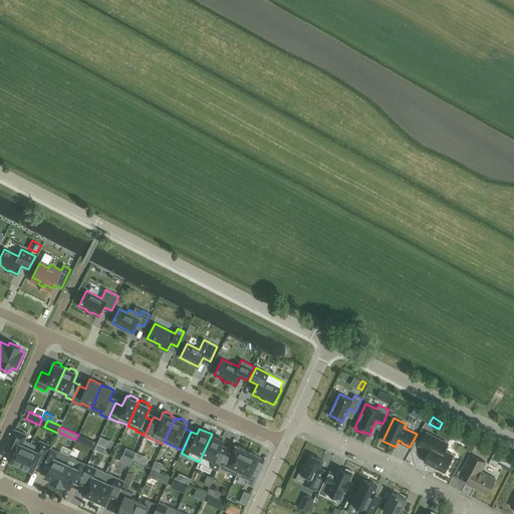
[(15,430),(8,446),(14,449),(9,460),(10,460),(9,462),(15,465),(16,463),(21,465),(31,443),(24,440),(26,435),(15,430)]
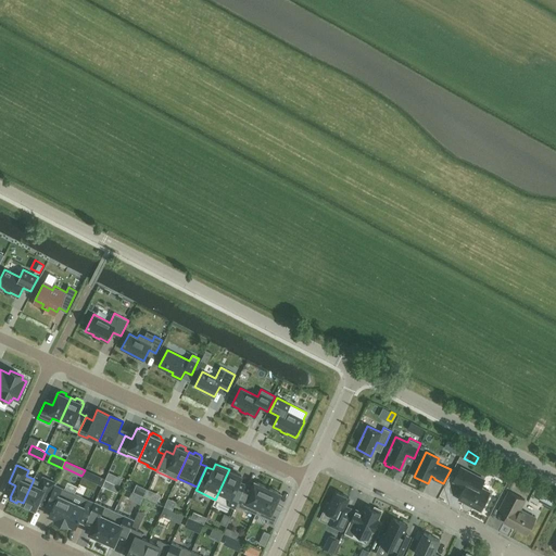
[(480,509),(489,492),(480,488),(484,480),(459,467),(453,481),(465,488),(458,498),(480,509)]
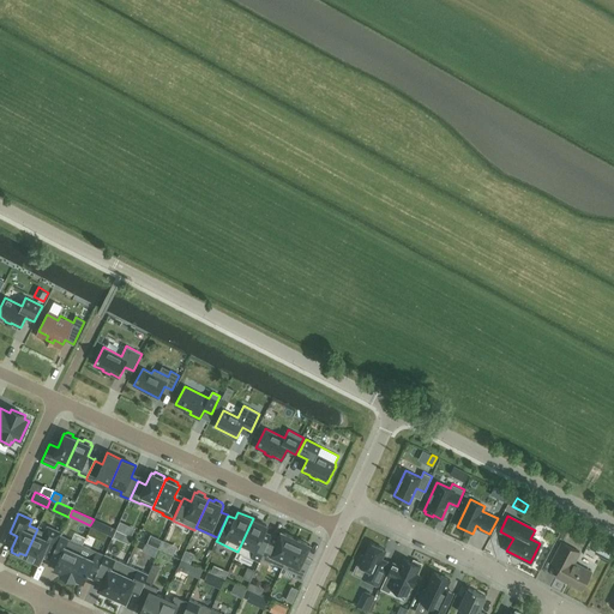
[(564,523),(561,522),(551,516),(546,524),(559,531),(564,523)]
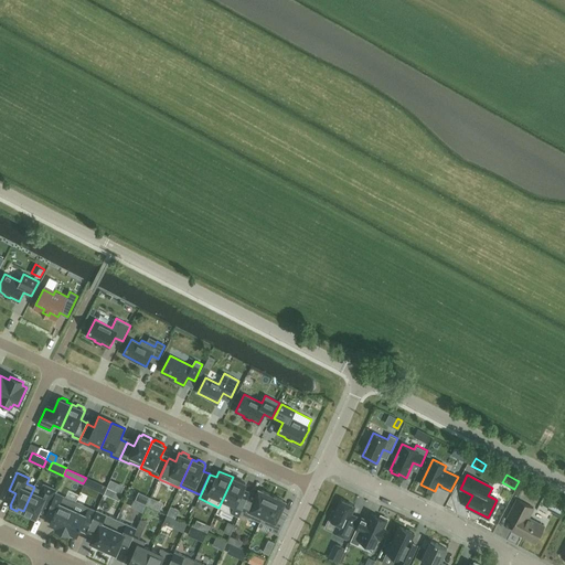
[(219,508),(238,516),(240,514),(247,498),(249,492),(243,489),(246,483),(233,477),(219,508)]
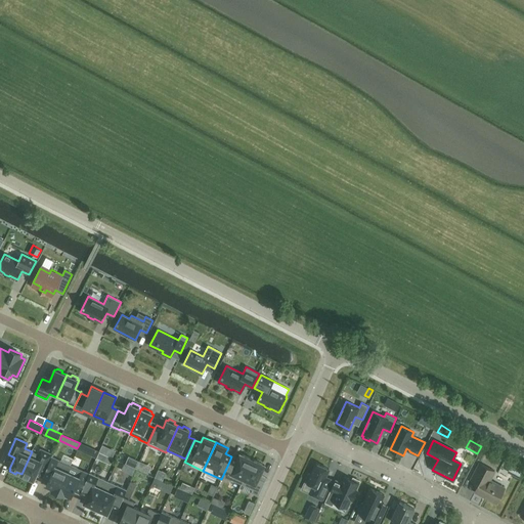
[(96,457),(98,451),(80,443),(78,449),(96,457)]
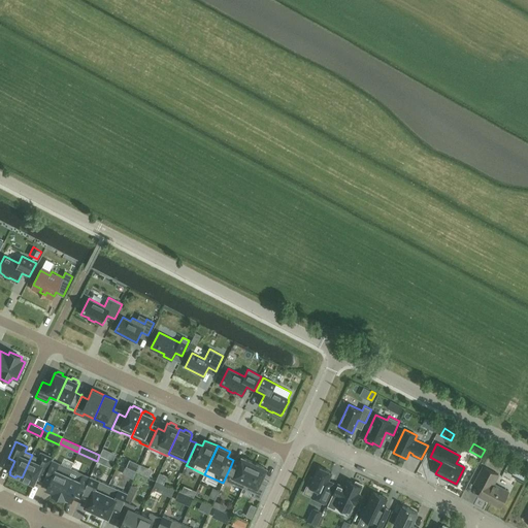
[(103,449),(100,456),(106,459),(109,452),(103,449)]
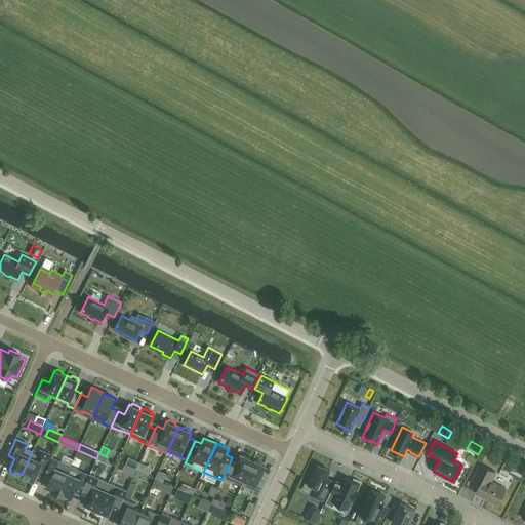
[(38,455),(32,452),(22,475),(27,477),(26,479),(32,482),(33,480),(34,481),(39,470),(45,472),(47,469),(52,456),(52,455),(41,450),(38,455)]
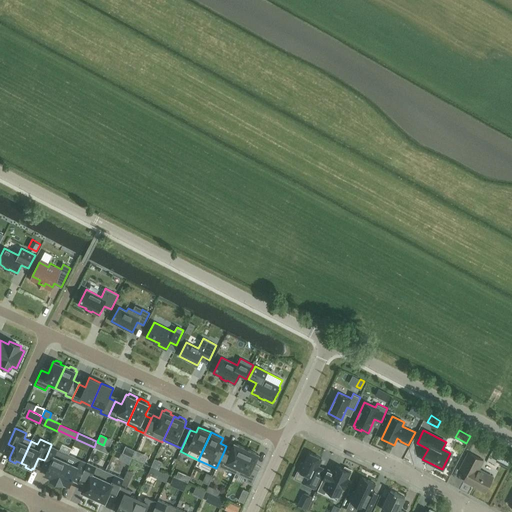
[(370,448),(373,443),(365,439),(363,444),(370,448)]
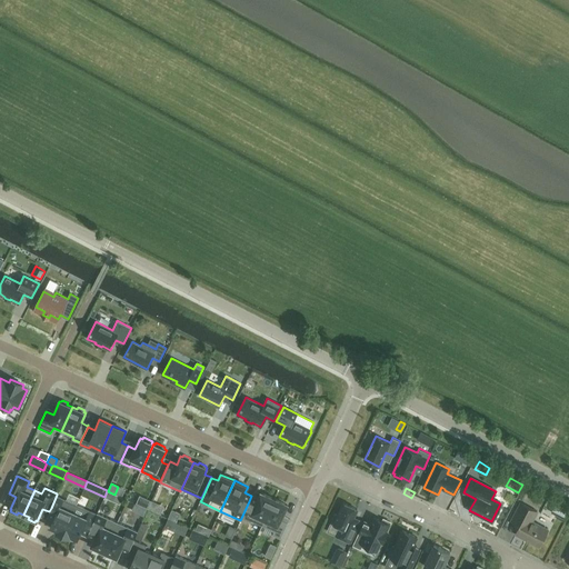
[(108,491),(105,498),(112,501),(116,495),(115,495),(108,491)]
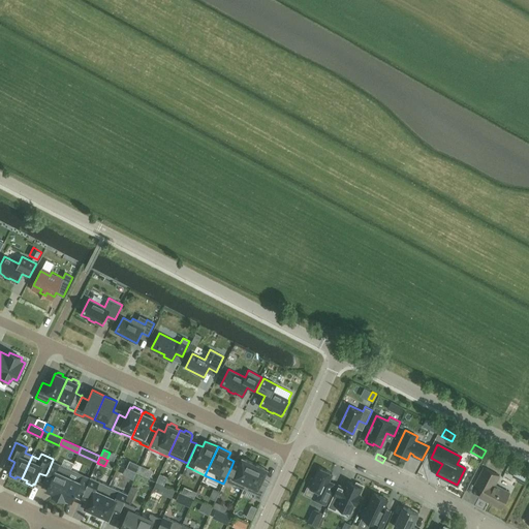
[(244,489),(255,464),(243,458),(238,469),(231,466),(224,481),(234,486),(234,484),(244,489)]
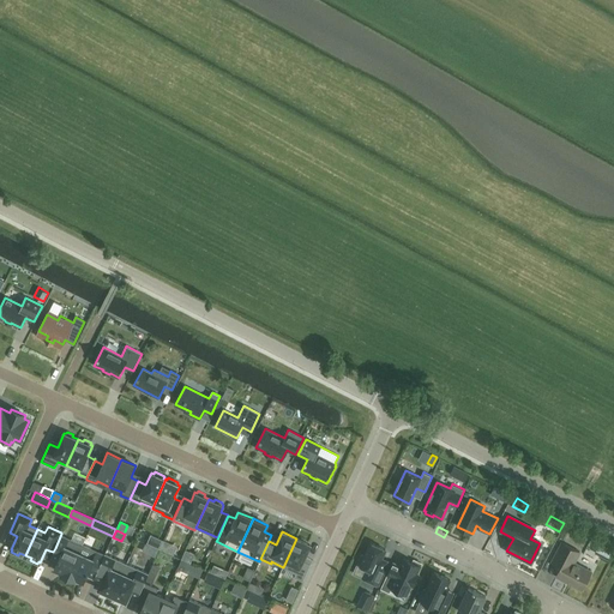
[(61,534),(55,548),(62,551),(55,567),(62,570),(61,572),(68,576),(83,543),(61,534)]
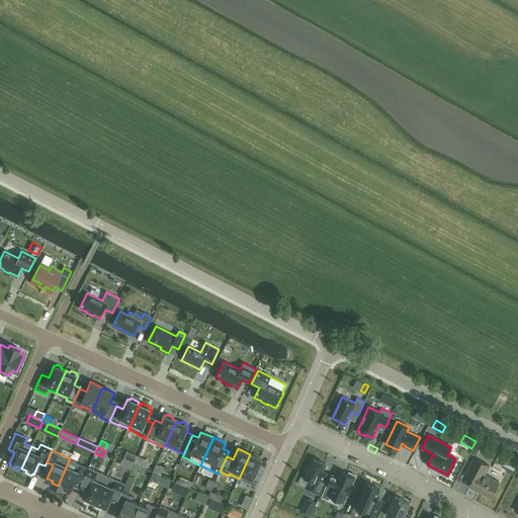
[(262,459),(250,454),(239,479),(250,484),(248,487),(255,490),(262,476),(255,472),(262,459)]
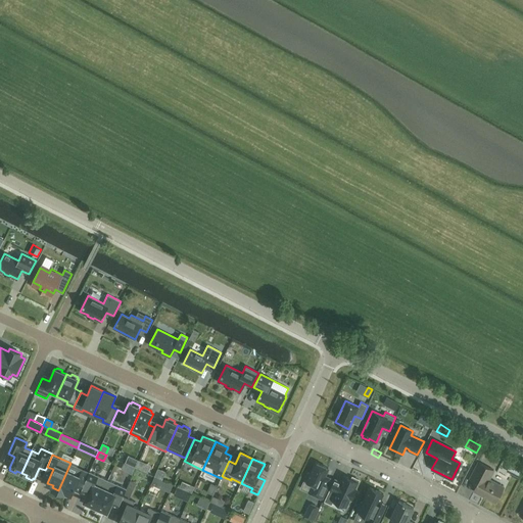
[(328,468),(316,462),(311,473),(307,472),(304,480),(313,484),(308,491),(322,497),(328,483),(322,481),(328,468)]
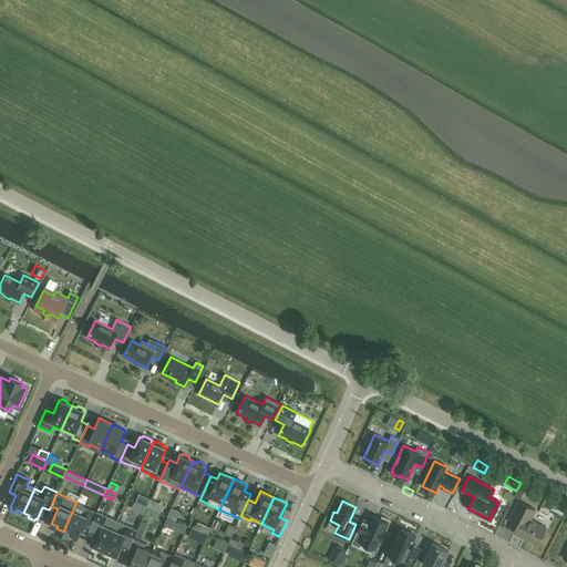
[(76,502),(63,532),(71,535),(71,533),(78,536),(84,521),(91,524),(98,511),(76,502)]
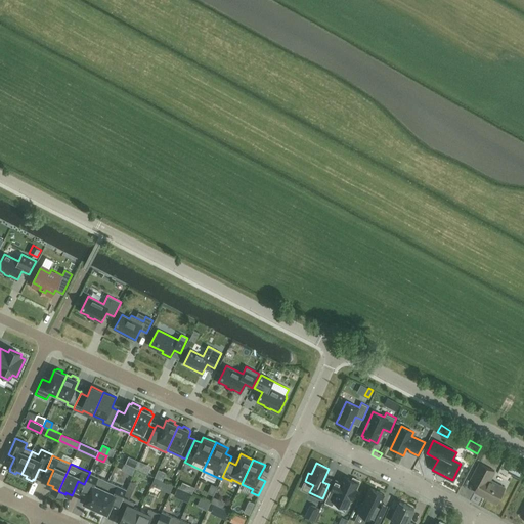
[(132,475),(135,468),(131,466),(125,464),(122,470),(132,475)]
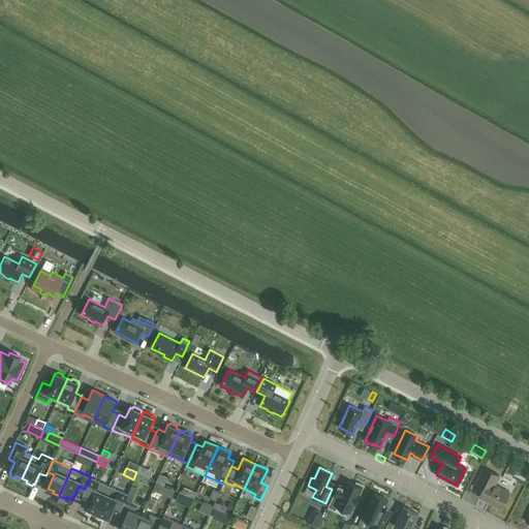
[(500,507),(508,493),(491,484),(496,475),(485,468),(476,484),(485,488),(479,497),(500,507)]
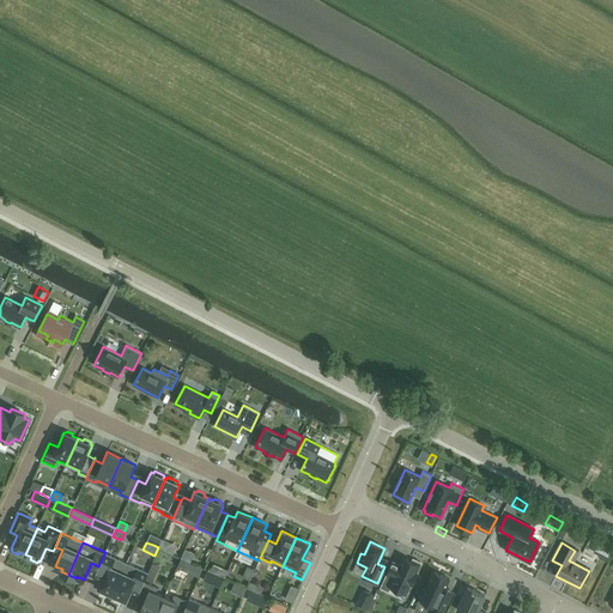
[(113,594),(127,563),(105,552),(98,566),(93,577),(101,581),(98,588),(102,589),(101,592),(107,594),(108,593),(113,594)]
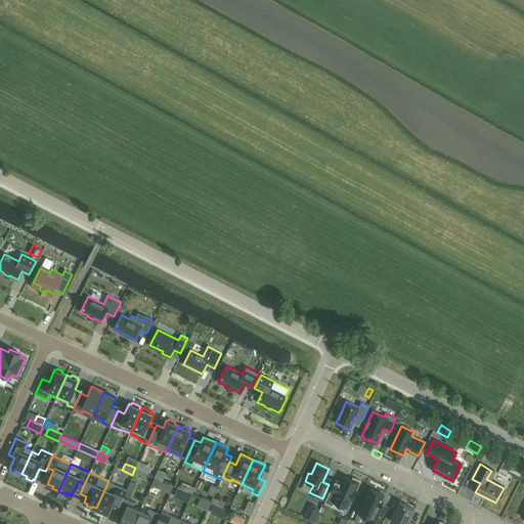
[(200,487),(203,481),(194,476),(191,483),(200,487)]
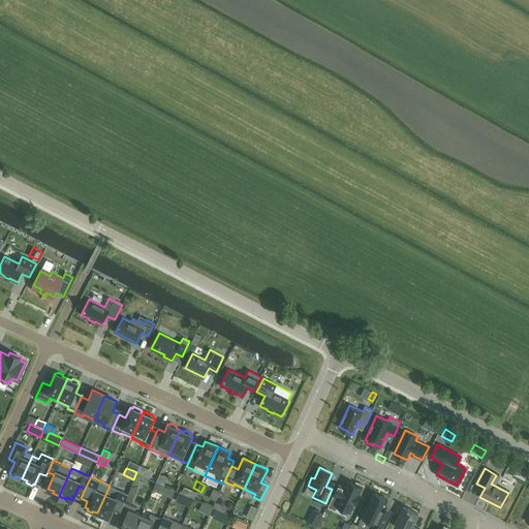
[(329,506),(336,510),(337,506),(350,512),(354,504),(355,505),(361,495),(360,494),(364,486),(356,483),(355,485),(348,480),(343,492),(337,489),(329,506)]
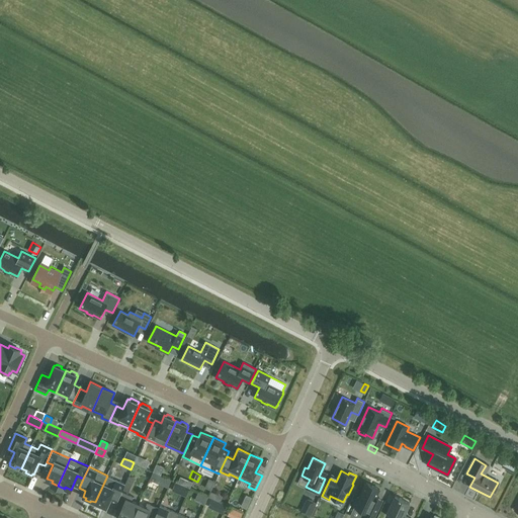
[(168,488),(171,481),(157,475),(154,482),(168,488)]
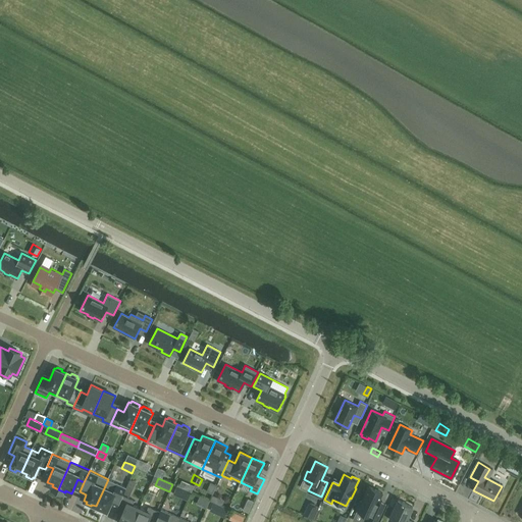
[(126,487),(108,479),(96,506),(100,508),(99,510),(104,512),(104,510),(108,512),(111,505),(117,507),(123,494),(124,491),(126,487)]
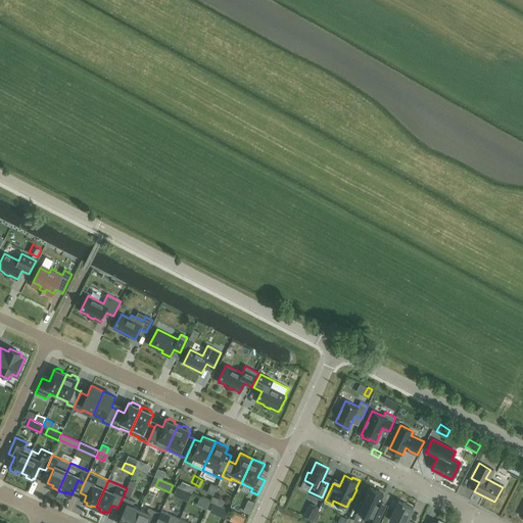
[(131,494),(136,482),(130,480),(127,488),(125,492),(131,494)]
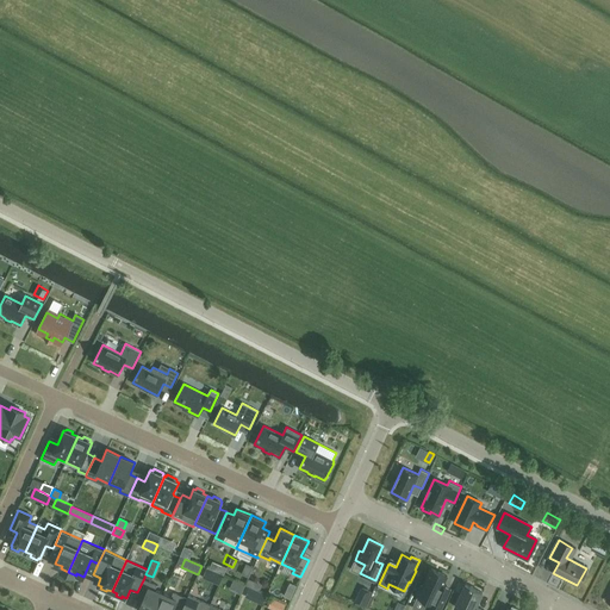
[(421,585),(417,593),(419,595),(418,597),(427,601),(422,609),(440,609),(450,590),(443,586),(448,577),(431,568),(423,586),(421,585)]
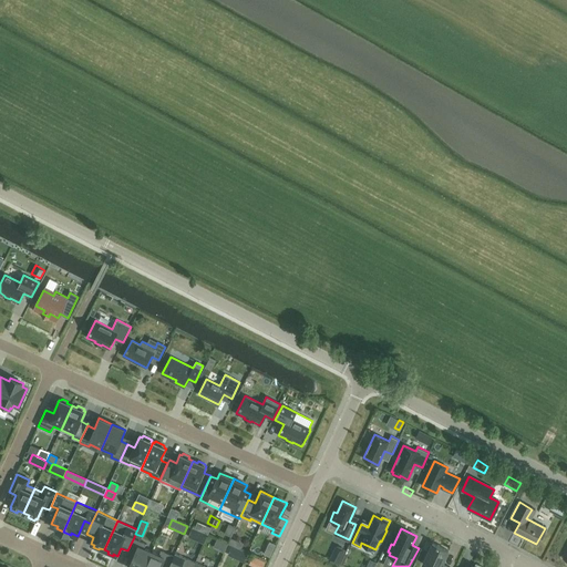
[(144,548),(146,544),(134,537),(127,550),(134,554),(129,566),(144,566),(152,552),(144,548)]
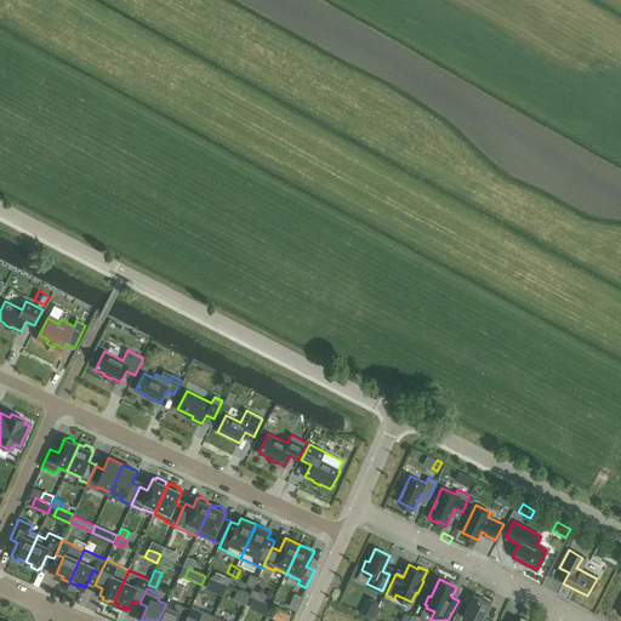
[(491,603),(473,596),(472,598),(471,598),(468,603),(469,604),(463,617),(471,620),(491,620),(484,617),(491,603)]
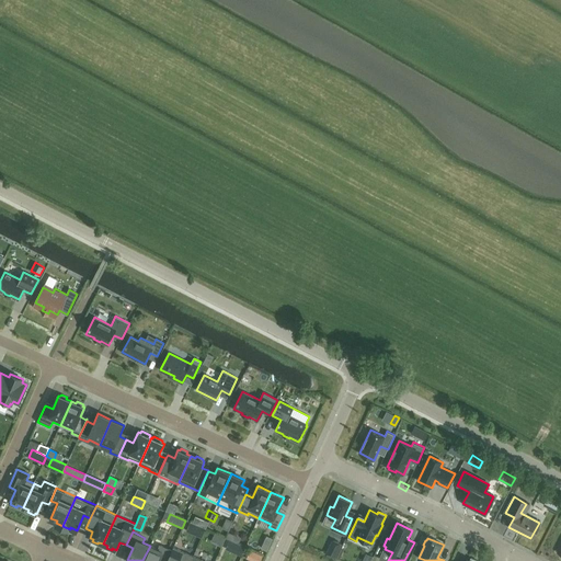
[(242,554),(244,550),(244,549),(245,548),(229,540),(226,548),(242,554)]
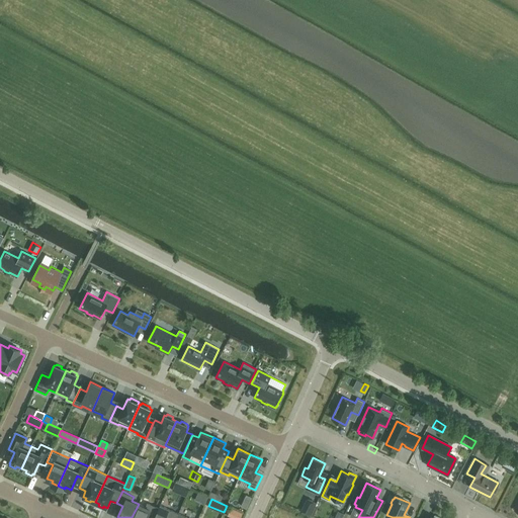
[(301,509),(310,513),(315,502),(307,499),(301,509)]
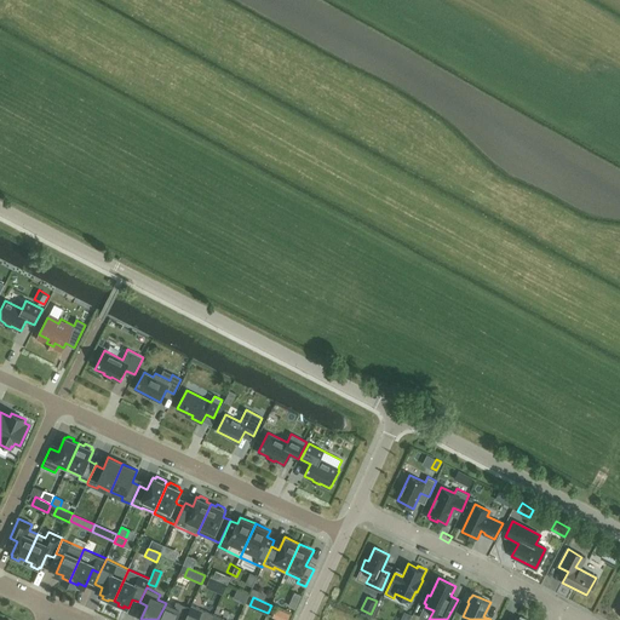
[(158,619),(174,619),(176,619),(178,619),(184,619),(190,608),(177,602),(174,607),(166,603),(158,619)]
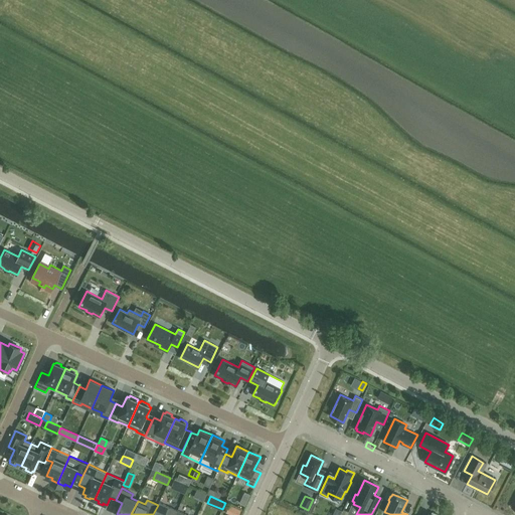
[(175,514),(177,510),(159,502),(153,514),(175,514)]
